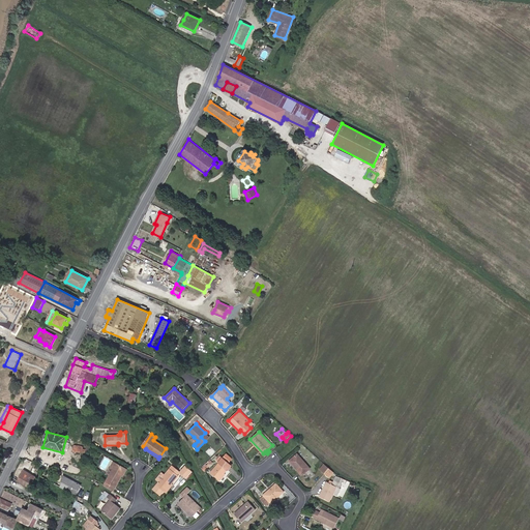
[(160,455),(165,459),(172,453),(168,449),(160,455)]
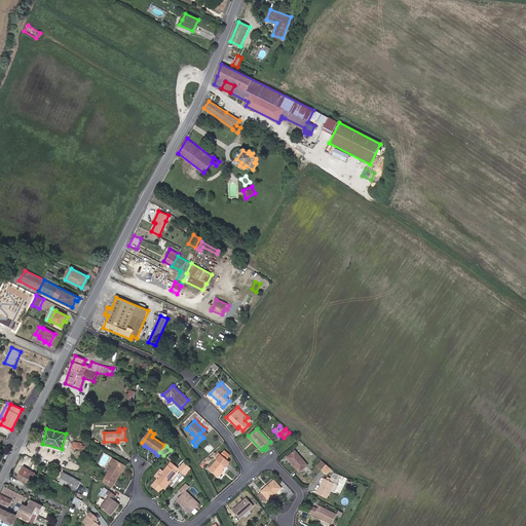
[(231,460),(219,450),(213,456),(217,460),(209,470),(217,477),(231,460)]
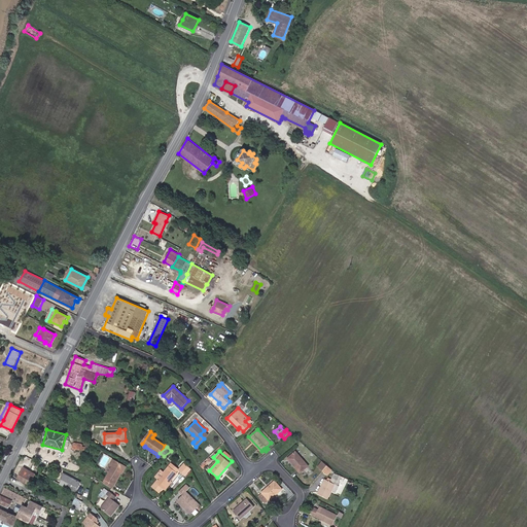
[(309,466),(295,451),(288,457),(292,463),(301,473),(309,466)]
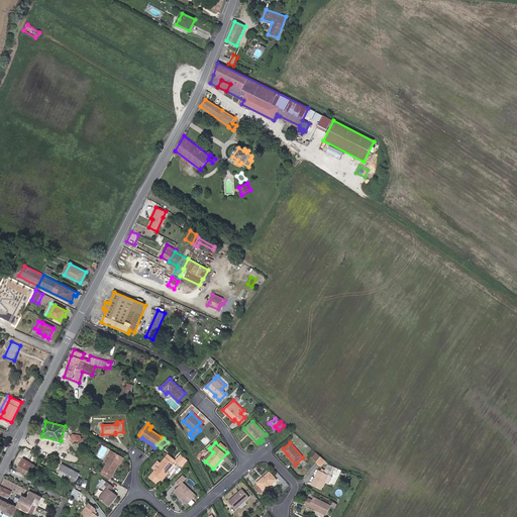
[(106,463),(113,451),(110,449),(103,462),(106,463)]
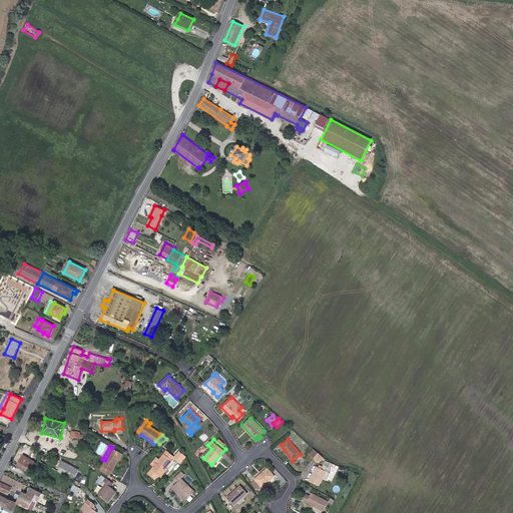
[(121,453),(112,448),(105,460),(100,469),(109,474),(111,471),(117,460),(121,453)]
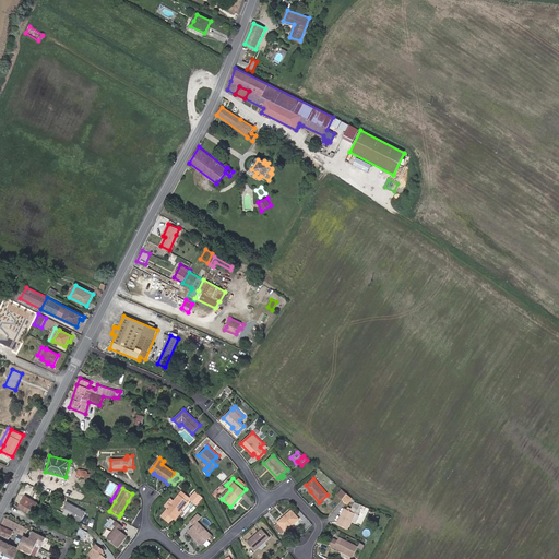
[(342,499),(347,494),(343,490),(337,496),(342,499)]
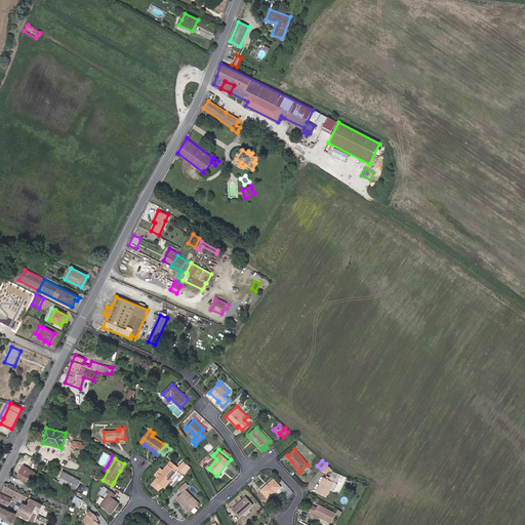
[(151,486),(157,490),(161,486),(162,487),(169,479),(170,479),(176,472),(175,471),(177,468),(170,461),(163,471),(160,469),(155,476),(157,478),(151,486)]
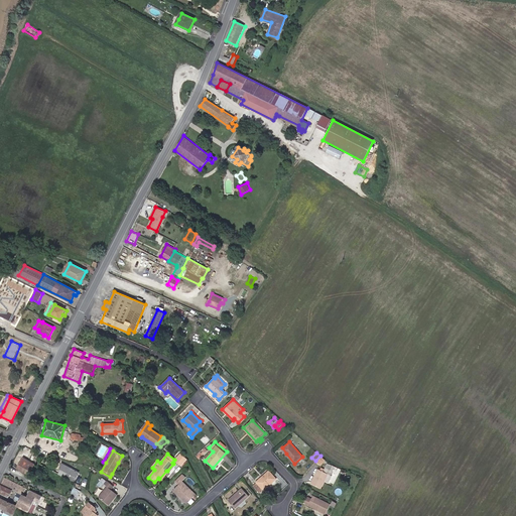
[(180,455),(174,461),(181,466),(186,459),(180,455)]
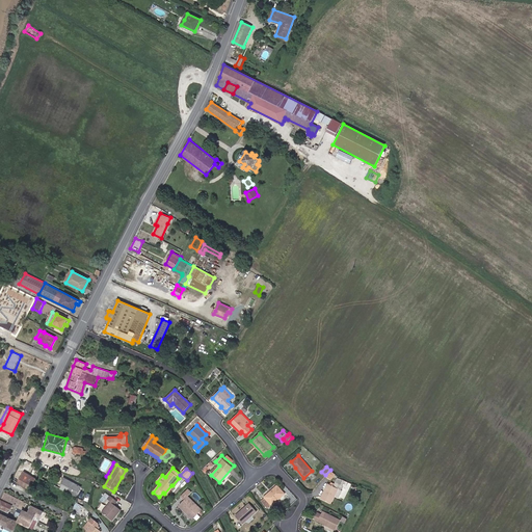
[(329,478),(334,473),(330,470),(325,475),(329,478)]
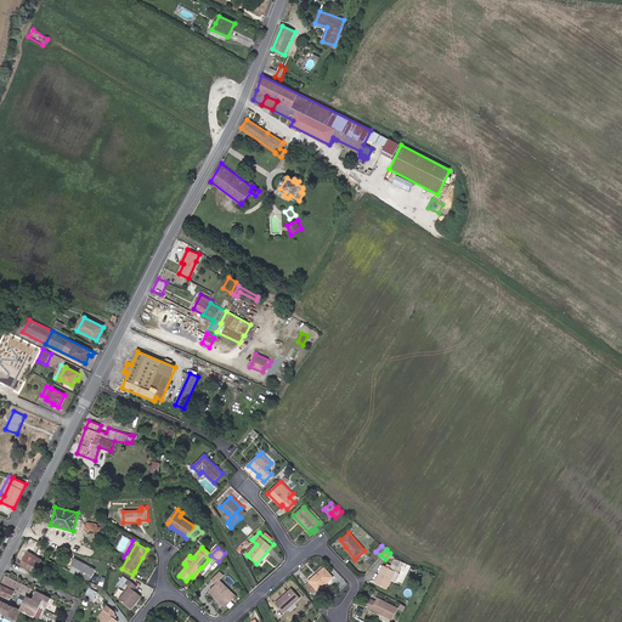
[(28,552),(21,564),(34,572),(41,559),(28,552)]
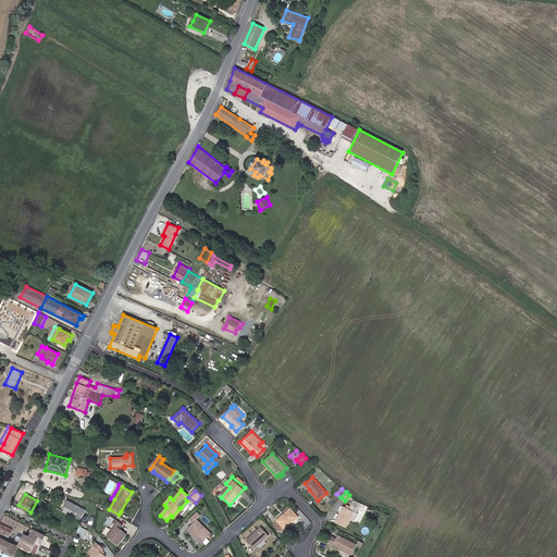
[(344,506),(335,522),(347,528),(350,520),(354,521),(358,514),(357,514),(361,504),(354,499),(350,507),(347,505),(346,507),(344,506)]
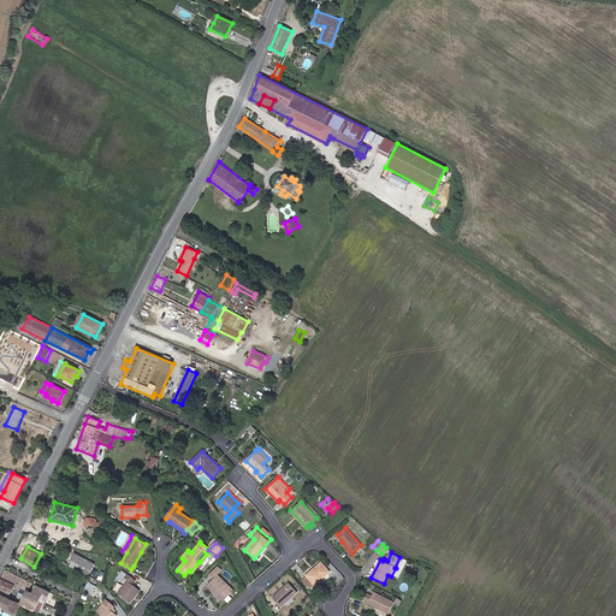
[(70,566),(88,575),(94,563),(73,554),(71,562),(70,566)]
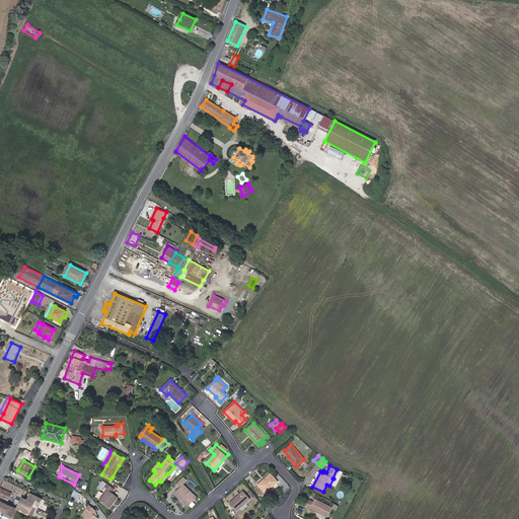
[(169,474),(168,473),(167,473),(160,482),(162,483),(169,474)]
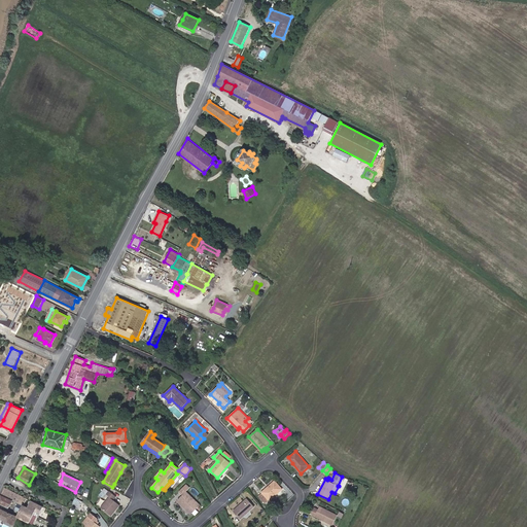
[(275,481),(261,492),(262,493),(259,496),(265,503),(269,500),(282,489),(275,481)]
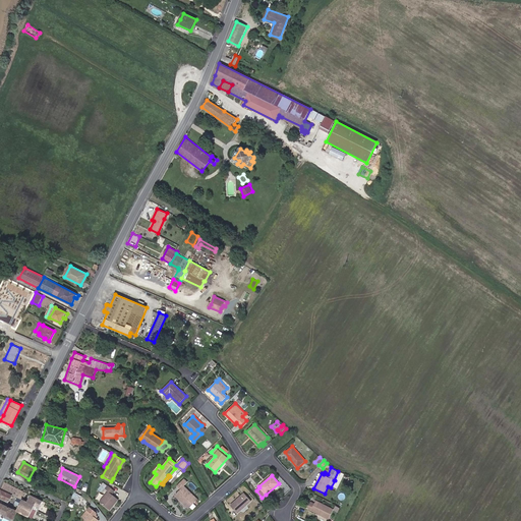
[(180,489),(175,496),(188,509),(197,500),(193,496),(184,486),(187,482),(183,479),(177,486),(180,489)]
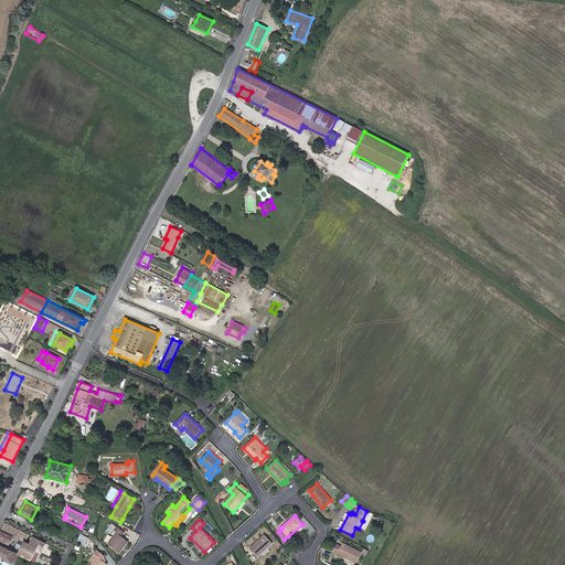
[(27,534),(6,522),(2,531),(13,536),(19,539),(23,541),(27,534)]
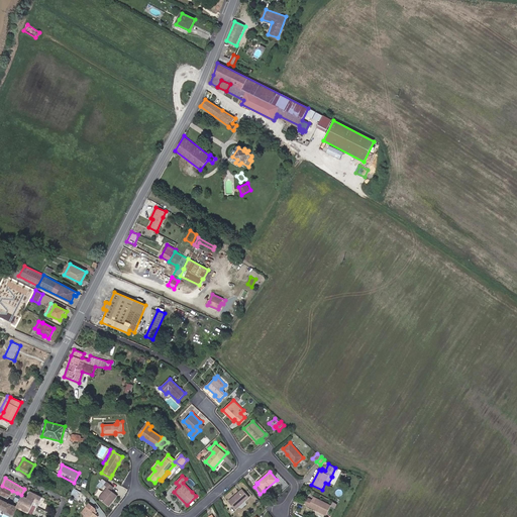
[(114,488),(107,482),(104,485),(107,487),(99,498),(109,506),(117,495),(111,491),(114,488)]
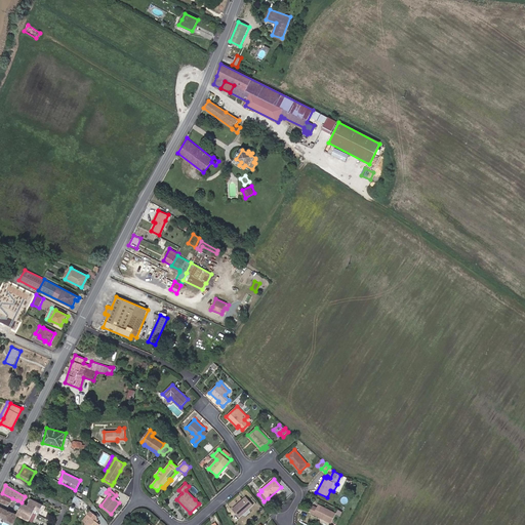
[(2,493),(0,495),(0,500),(9,506),(12,498),(2,493)]
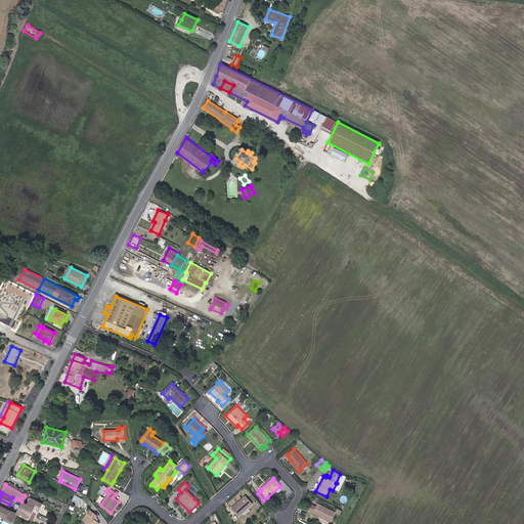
[(38,514),(43,504),(31,498),(28,505),(25,503),(28,496),(25,495),(22,501),(17,510),(16,509),(14,513),(17,514),(30,520),(34,511),(38,514)]
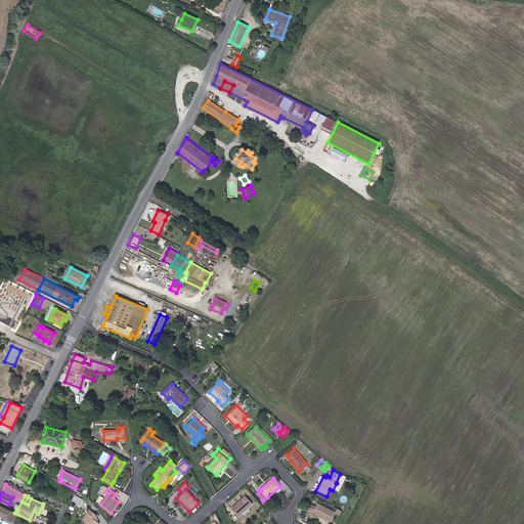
[(82,499),(75,495),(71,503),(78,507),(82,499)]
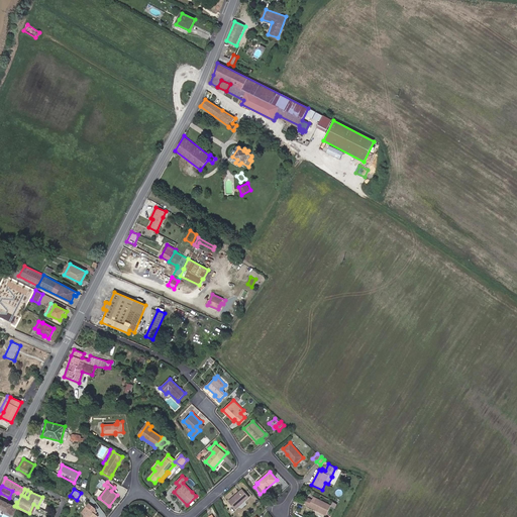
[(241,490),(228,501),(235,509),(248,497),(241,490)]
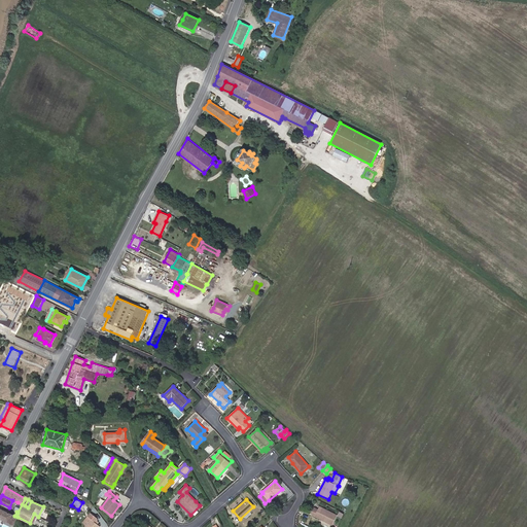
[(332,525),(338,516),(320,506),(318,510),(314,507),(311,515),(332,525)]
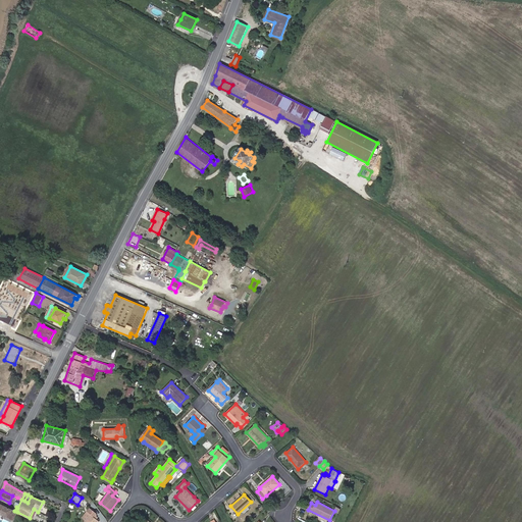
[(14,511),(0,503),(0,516),(2,517),(2,515),(14,520),(17,512),(14,511)]
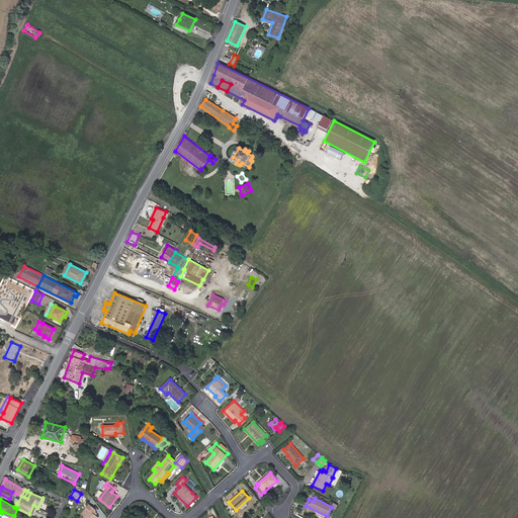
[(95,509),(89,504),(87,508),(90,510),(86,515),(83,517),(97,517),(98,517),(96,515),(97,514),(96,513),(95,509)]
